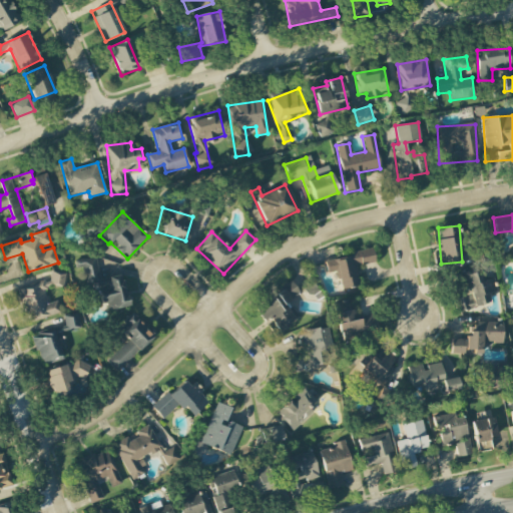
[(375,263),(372,248),(349,252),(349,257),(325,261),(327,274),(338,272),(341,290),(358,286),(355,267),(375,263)]
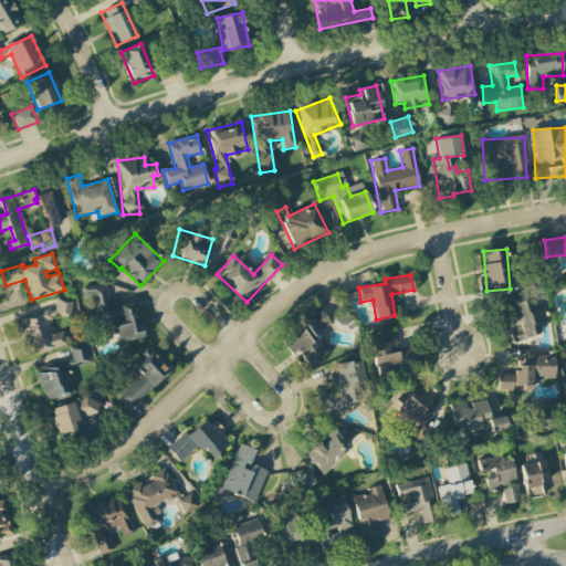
[(140,338),(135,304),(109,308),(105,284),(88,287),(93,316),(107,314),(111,335),(118,333),(119,342),(140,338)]
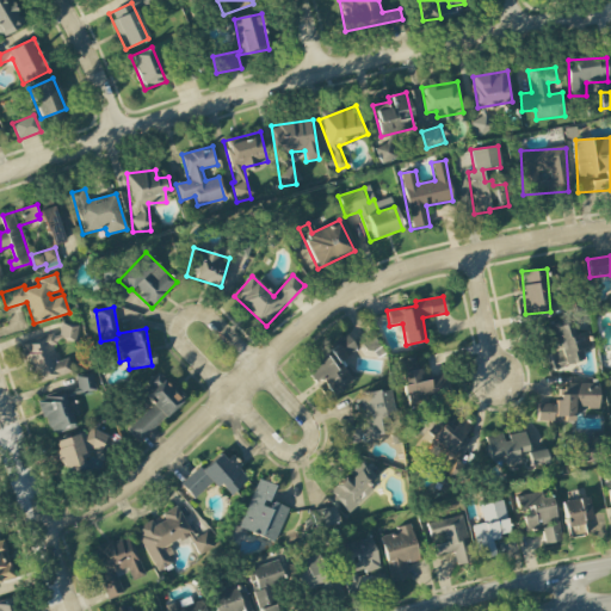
[(60,339),(76,339),(76,326),(60,326),(60,339)]
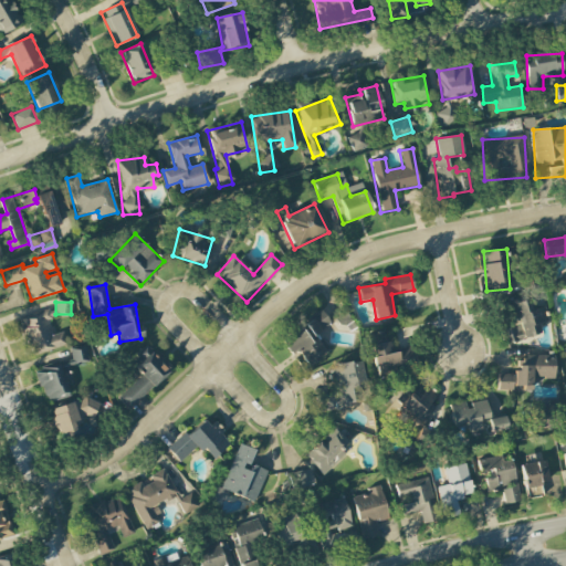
[(66,345),(62,332),(52,335),(48,320),(55,317),(52,308),(19,318),(30,356),(66,345)]
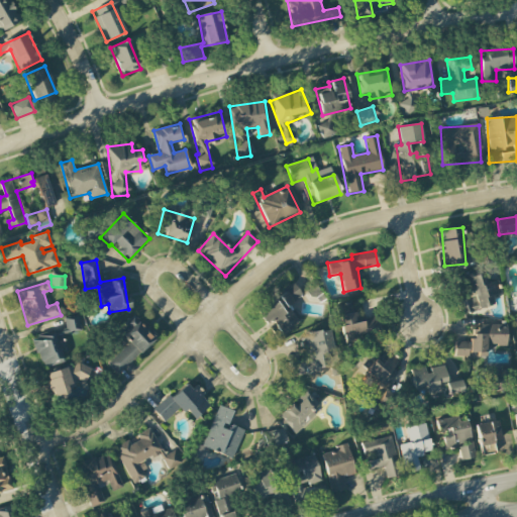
[(256,310),(266,323),(272,319),(281,333),(298,321),(287,306),(302,296),(295,285),(256,310)]
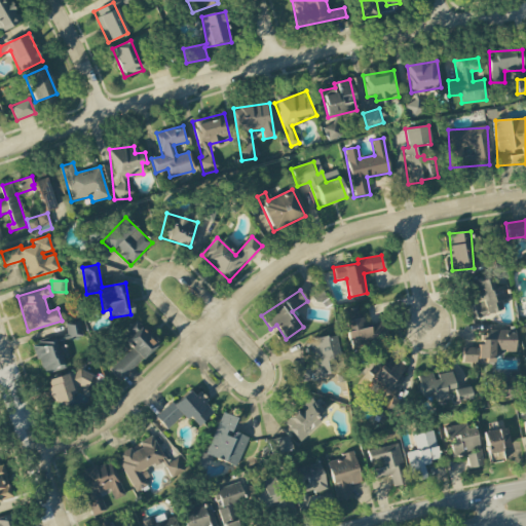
[(350,348),(371,344),(365,317),(344,322),(350,348)]
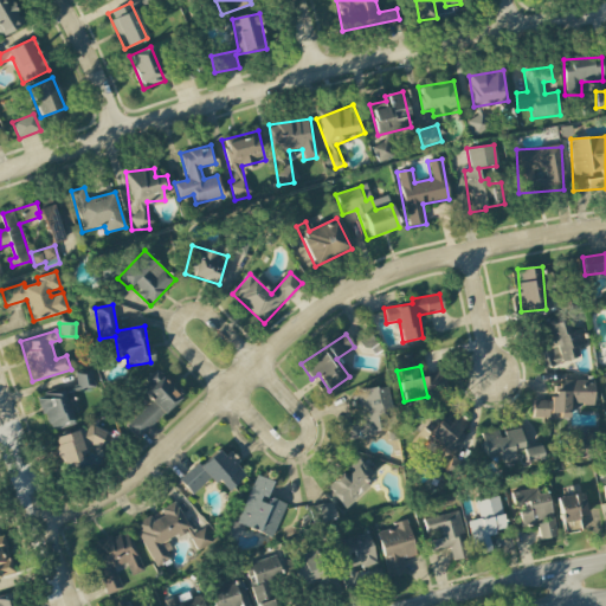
[(180,398),(156,372),(139,388),(150,401),(126,425),(137,438),(180,398)]
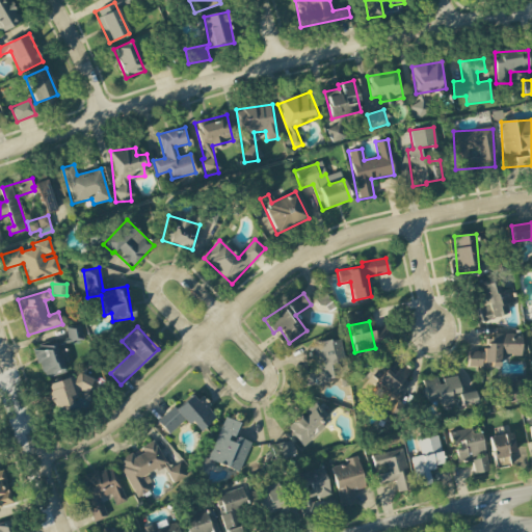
[(520,355),(521,334),(486,333),(486,348),(483,348),(482,365),(499,366),(500,355),(520,355)]
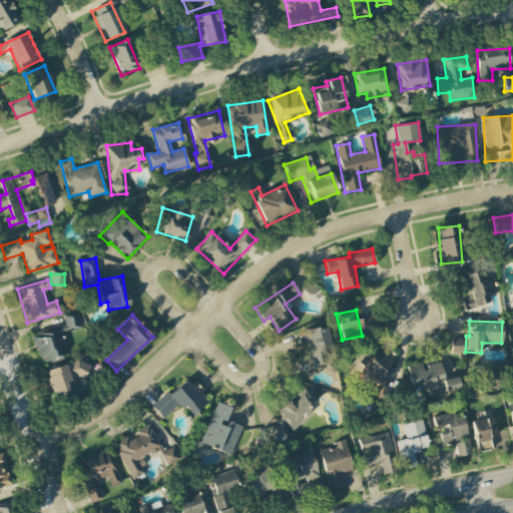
[(333,354),(327,326),(300,332),(308,369),(323,366),(321,356),(333,354)]
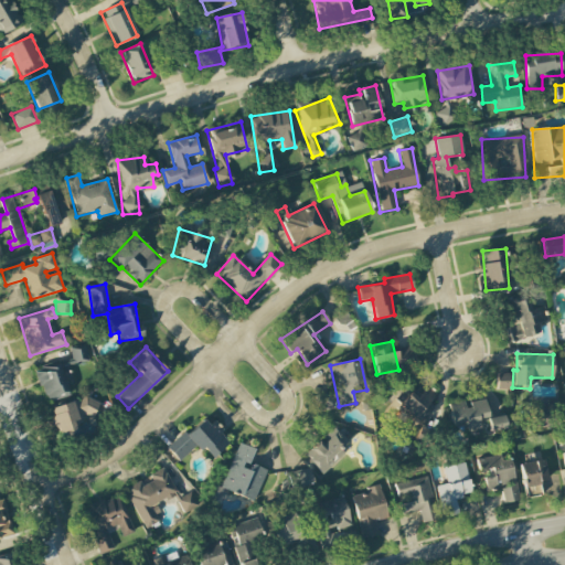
[(67,396),(59,363),(35,369),(44,403),(67,396)]
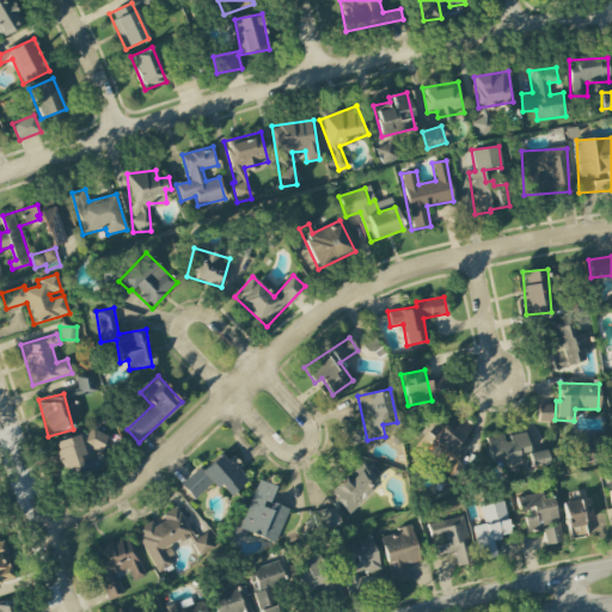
[(555,405),(539,404),(538,422),(555,422),(555,405)]
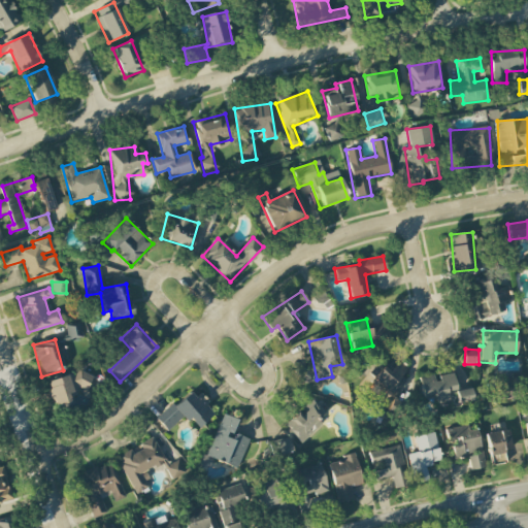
[(408,368),(399,361),(390,371),(378,361),(367,372),(383,387),(376,393),(386,401),(405,381),(400,376),(408,368)]
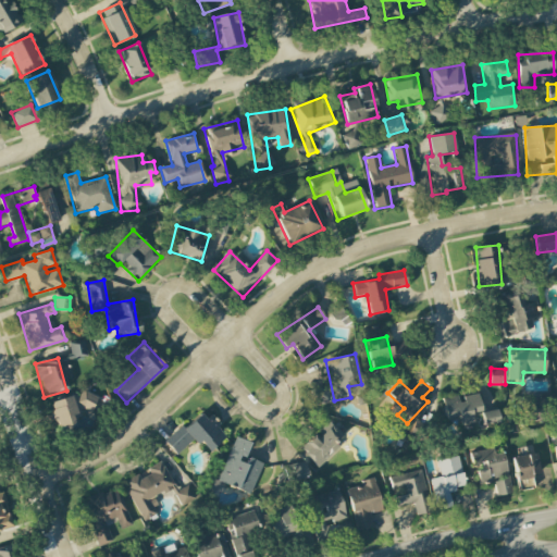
[(75,404),(98,416),(106,401),(82,390),(75,404)]
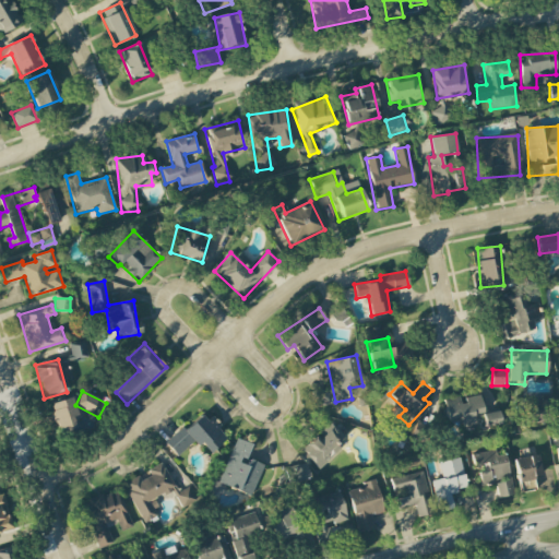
[(501,424),(499,412),(483,414),(479,395),(462,399),(462,396),(443,400),(449,432),(501,424)]
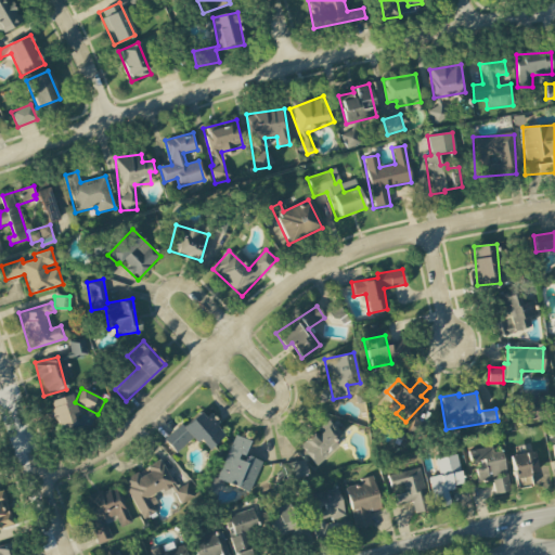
[(49,401),(57,429),(80,422),(72,395),(49,401)]
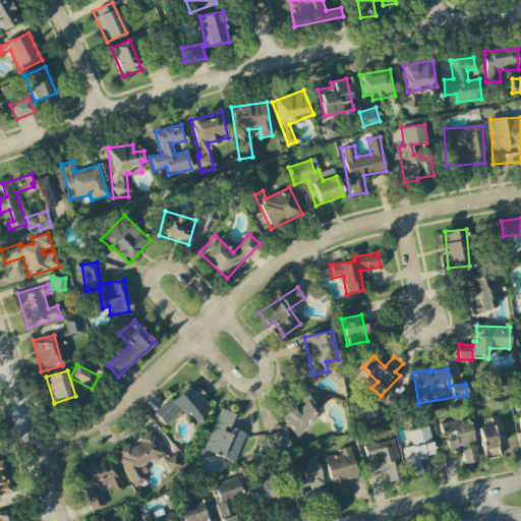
[(165,425),(182,410),(195,424),(212,408),(187,383),(155,415),(165,425)]
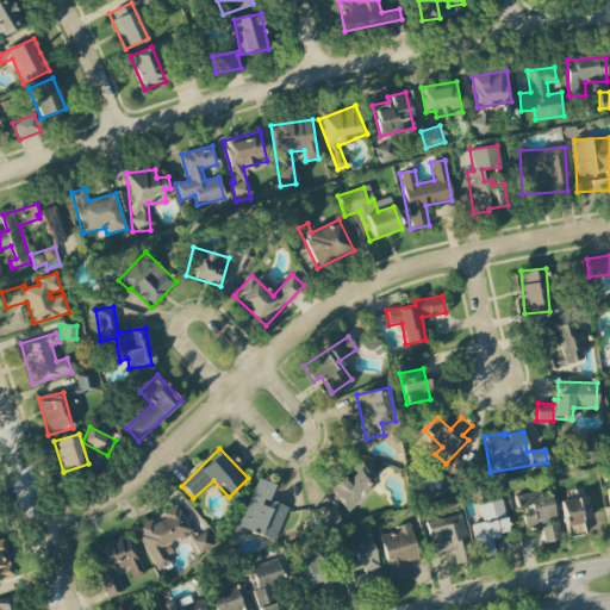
[(380,481),(362,461),(328,491),(346,511),(380,481)]
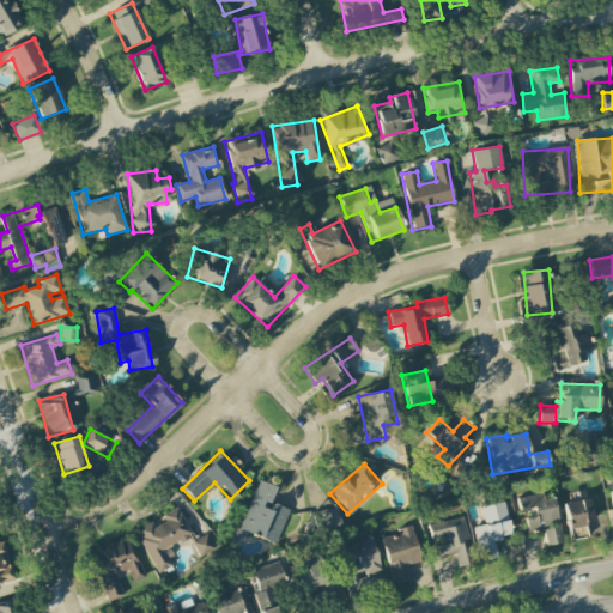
[(290,510),(269,503),(275,487),(259,480),(240,529),(275,545),(290,510)]
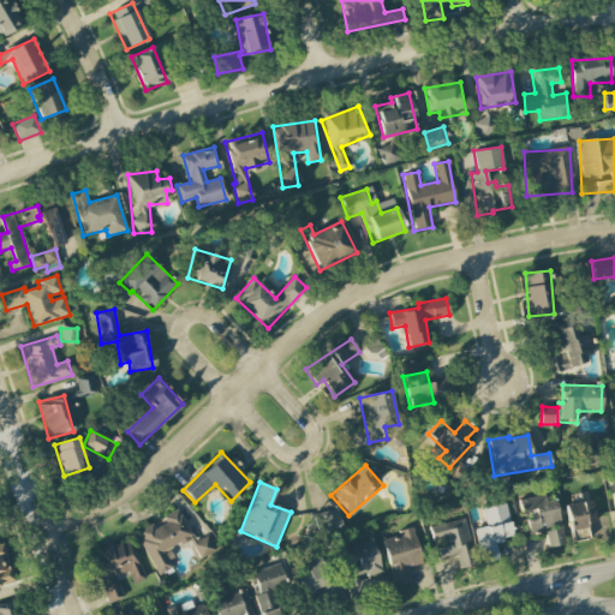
[(549,548),(566,544),(555,495),(521,502),(527,535),(545,531),(549,548)]
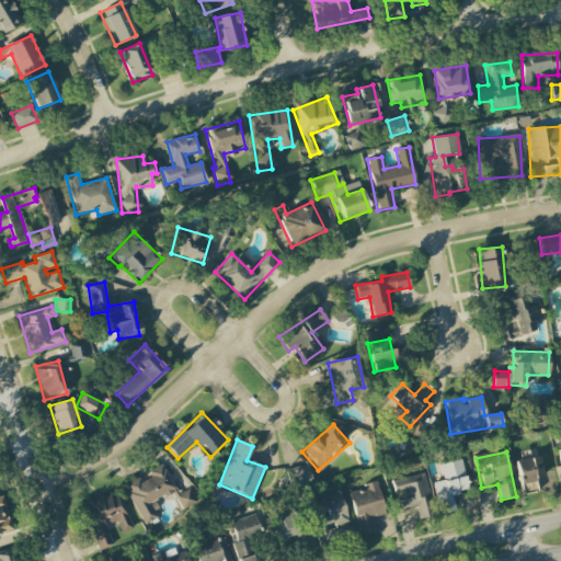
[(537,492),(535,478),(542,478),(540,457),(516,460),(521,494),(537,492)]
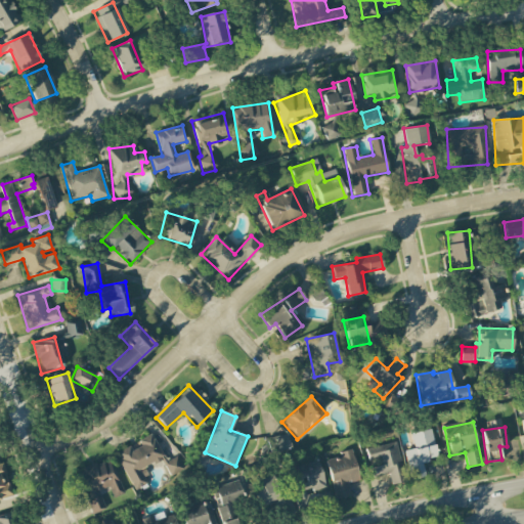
[(404,450),(410,480),(426,477),(422,462),(437,459),(431,430),(411,434),(415,448),(404,450)]
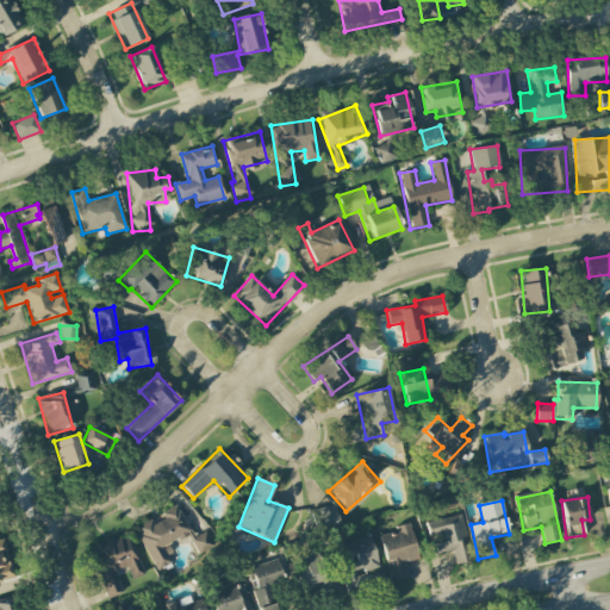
[(157,571),(175,561),(167,546),(191,533),(176,505),(162,512),(166,520),(154,526),(151,520),(135,528),(157,571)]
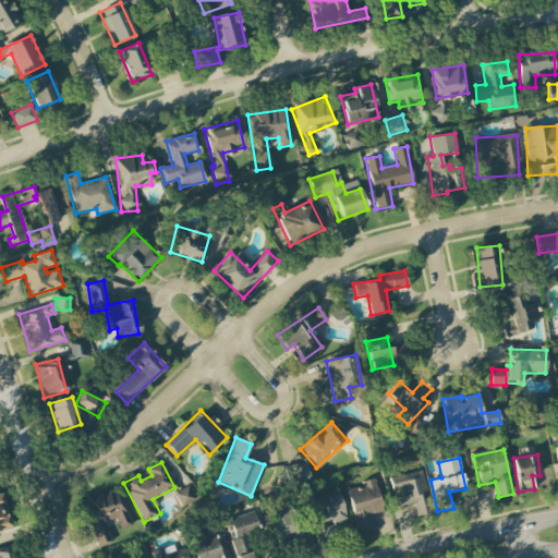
[(288,482),(308,477),(305,462),(284,466),(288,482)]
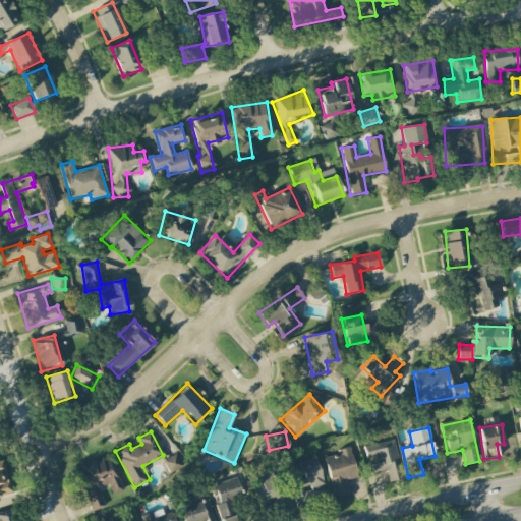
[(390,482),(405,478),(393,439),(363,448),(371,475),(386,471),(390,482)]
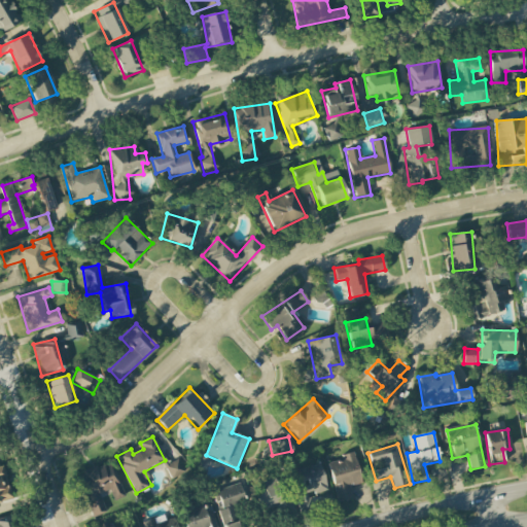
[(326,461),(338,503),(353,499),(350,487),(362,484),(354,454),(326,461)]
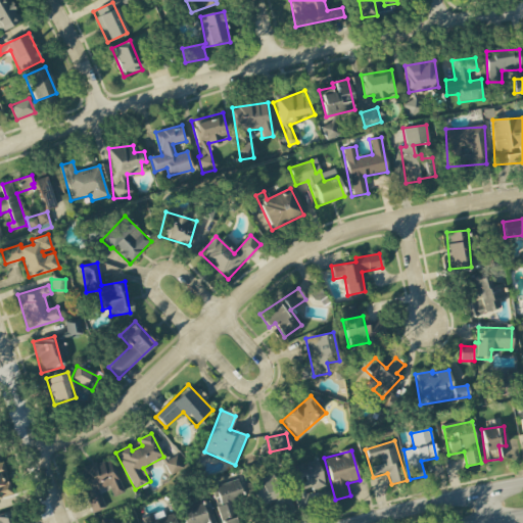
[(171,474),(183,467),(177,456),(163,463),(171,474)]
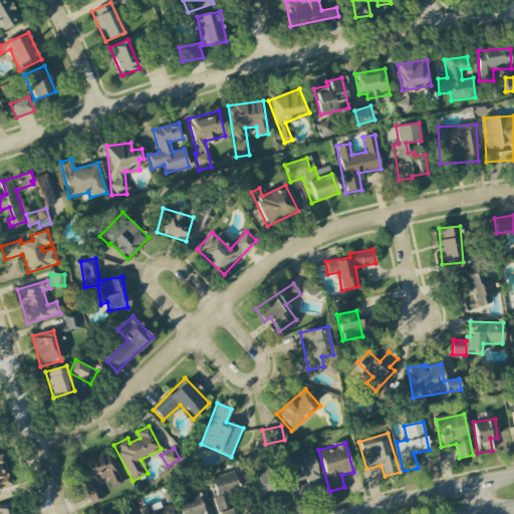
[(121,485),(107,450),(75,463),(91,504),(103,499),(96,482),(106,478),(111,489),(121,485)]
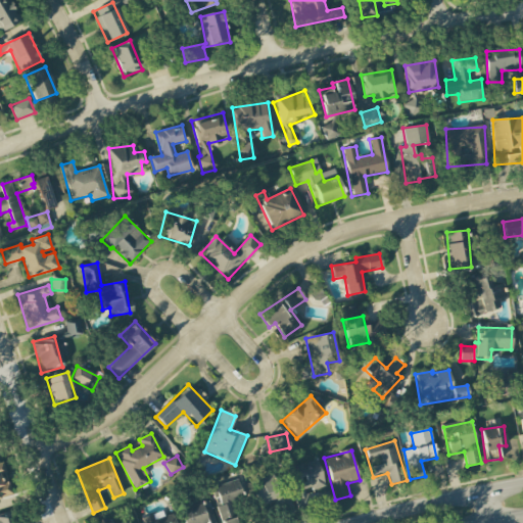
[(325,486),(318,461),(287,469),(299,512),(312,509),(307,491),(325,486)]
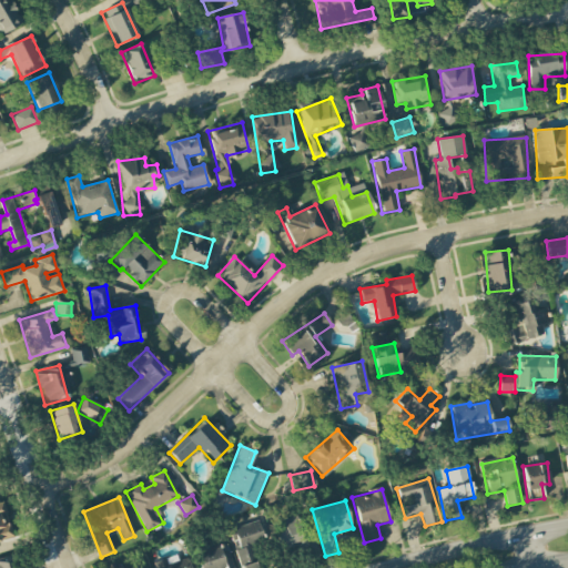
[(279,546),(300,544),(298,515),(276,517),(279,546)]
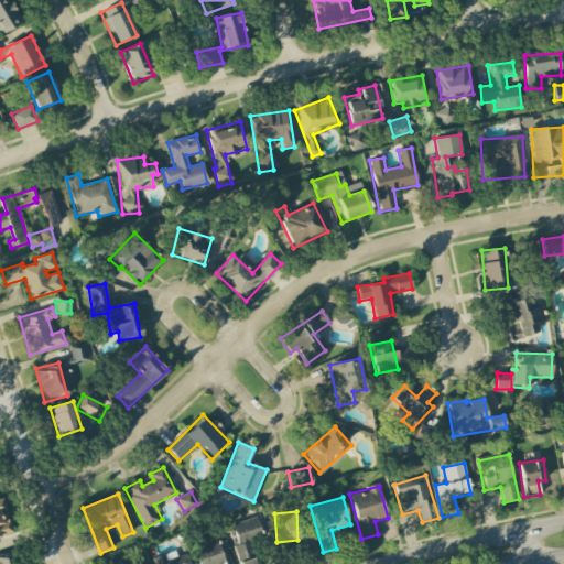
[(238,563),(255,563),(248,542),(263,538),(257,517),(227,525),(238,563)]
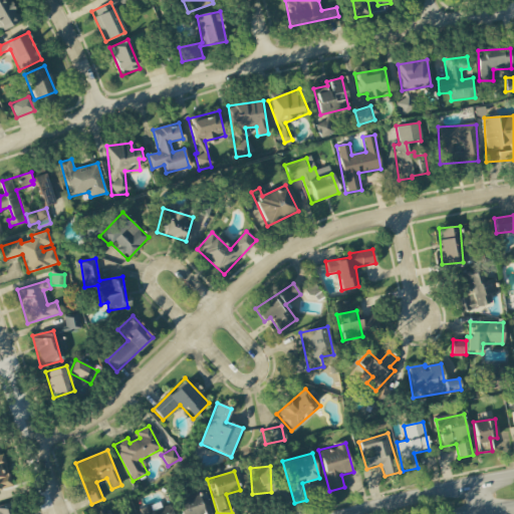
[(212,513),(207,497),(201,499),(198,492),(176,499),(181,513),(212,513)]
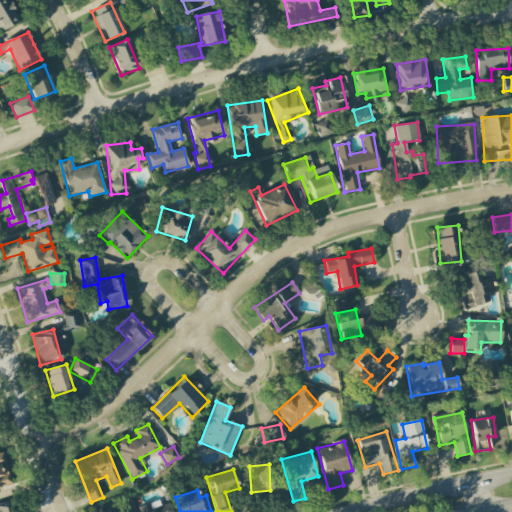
[(171,511),(167,499),(139,508),(140,511),(171,511)]
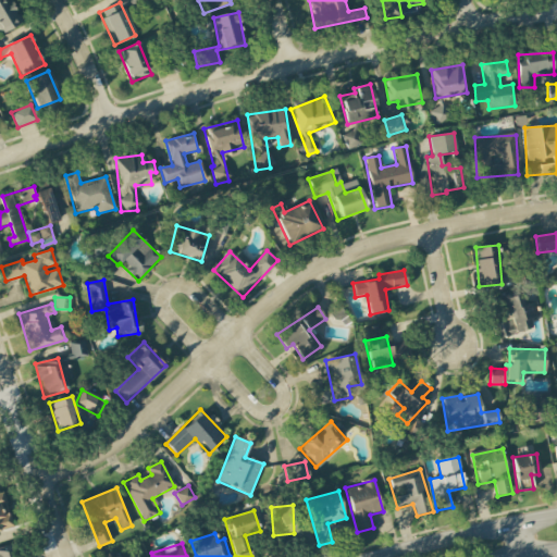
[(12,556),(10,546),(0,548),(0,556),(12,556)]
